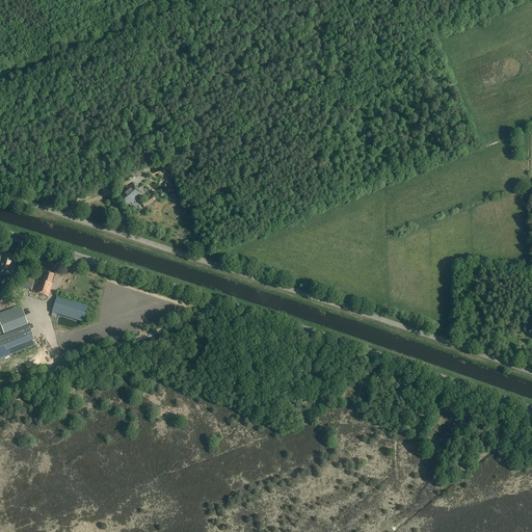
[(135,203),(142,196),(132,184),(117,195),(118,196),(117,196),(126,206),(130,202),(131,204),(134,202),(135,203)]
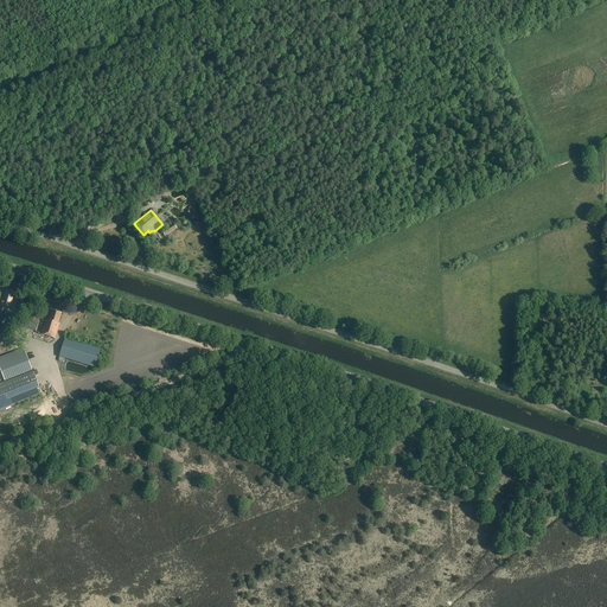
[(165,237),(177,229),(173,224),(161,231),(165,237)]
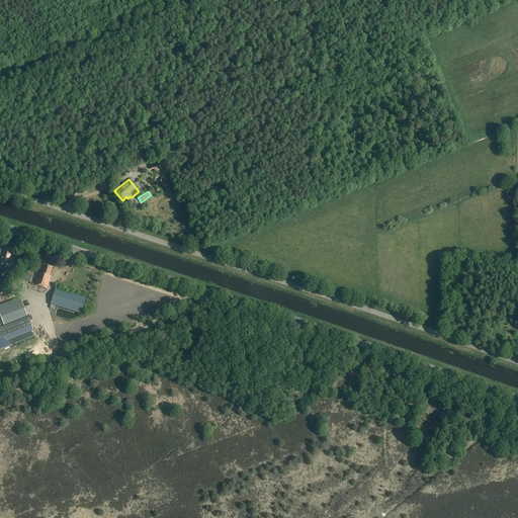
[(12,254),(13,250),(5,247),(1,261),(5,262),(3,265),(7,267),(11,256),(10,256),(11,253),(12,254)]
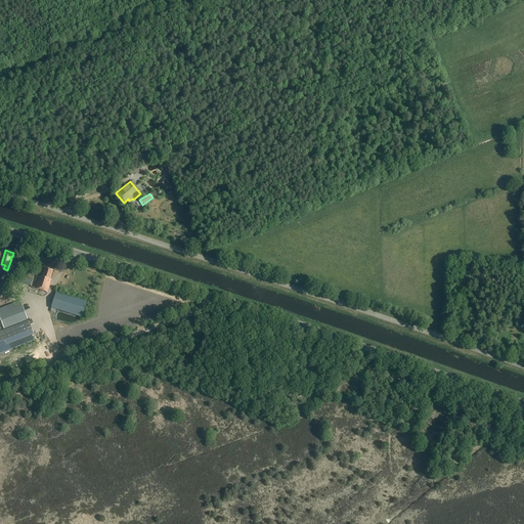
[(50,279),(52,274),(53,271),(44,268),(44,271),(42,277),(39,276),(35,289),(47,293),(51,280),(50,279)]
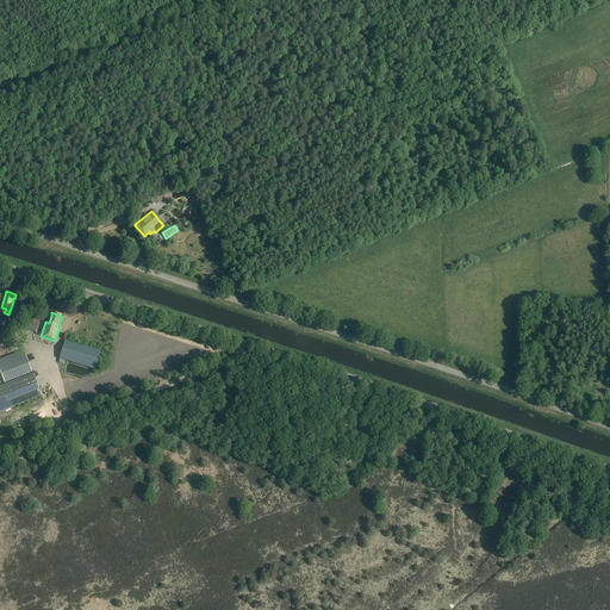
[(95,371),(101,353),(66,341),(60,359),(95,371)]
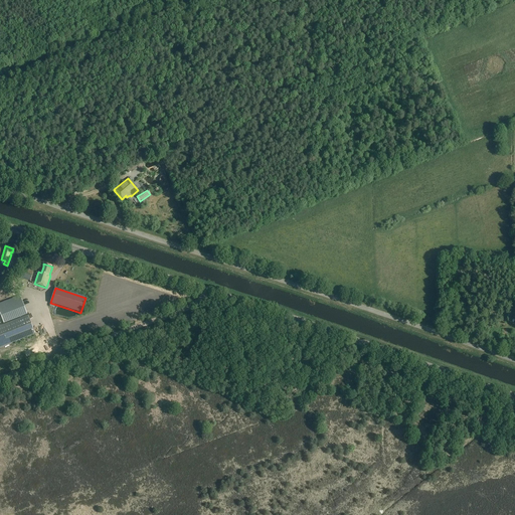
[(14,303),(12,298),(2,302),(0,302),(0,313),(4,323),(10,320),(19,317),(27,314),(21,300),(14,303)]
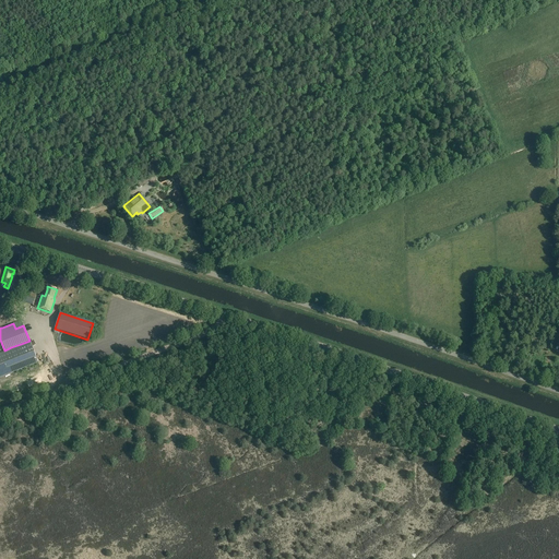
[(0,377),(38,363),(31,342),(0,354),(0,377)]
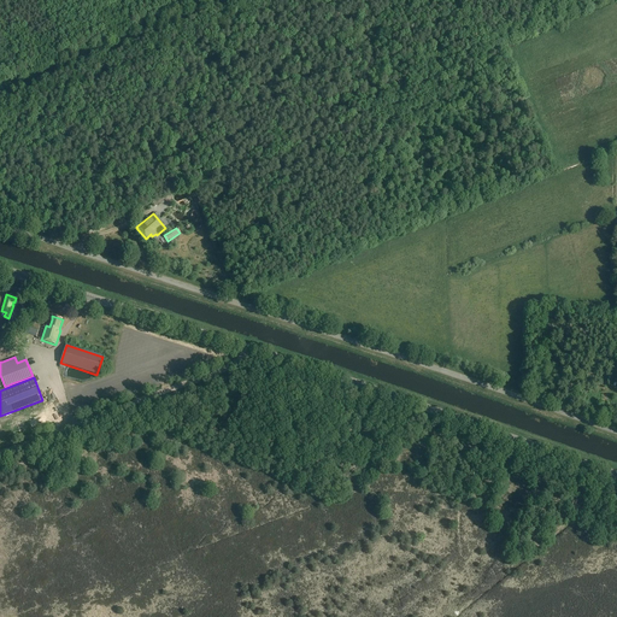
All buildings are outlined.
